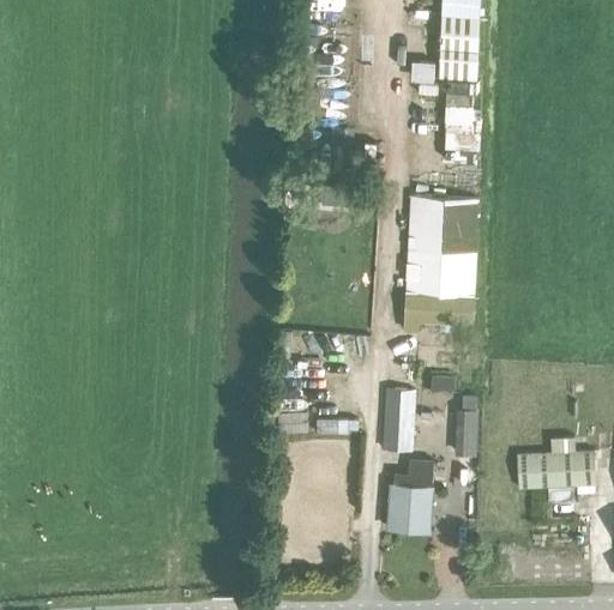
[(477,80),(481,0),(441,0),(439,79),(477,80)]
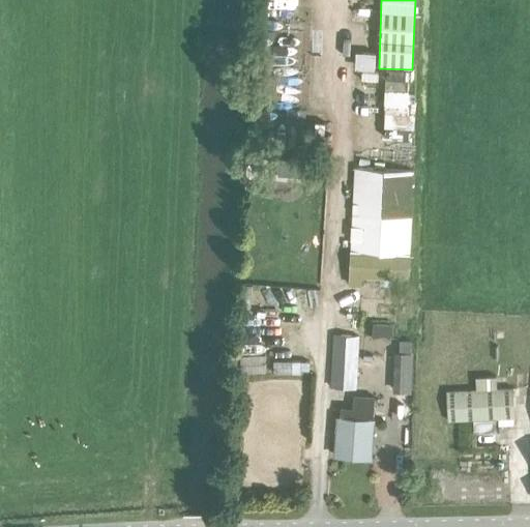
[(409,282),(414,172),(354,170),(349,288),(361,288),(361,280),(409,282)]
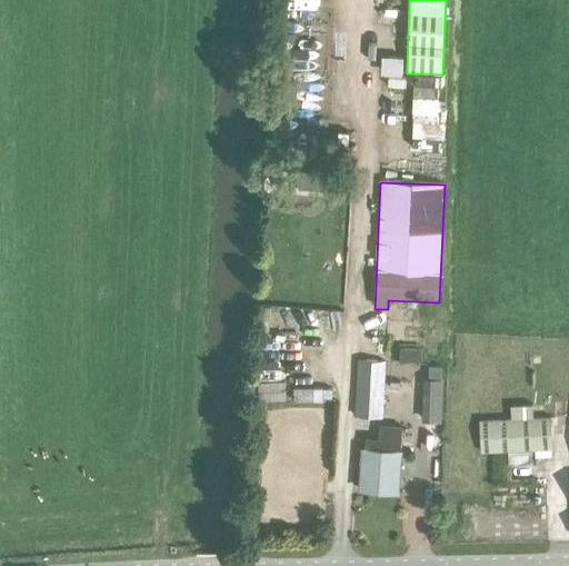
[(399,349),(398,363),(419,364),(420,350),(399,349)]
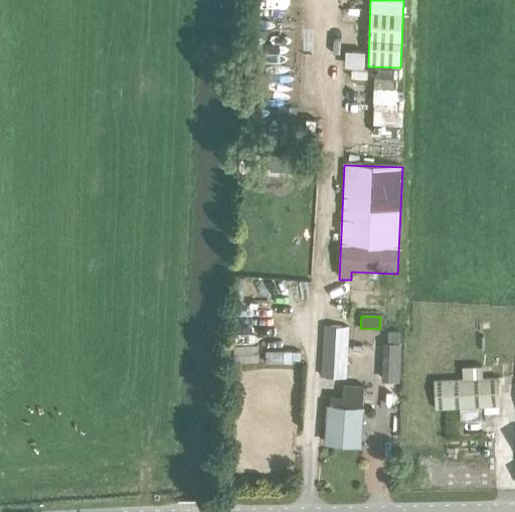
[(346,379),(348,330),(325,328),(323,378),(346,379)]
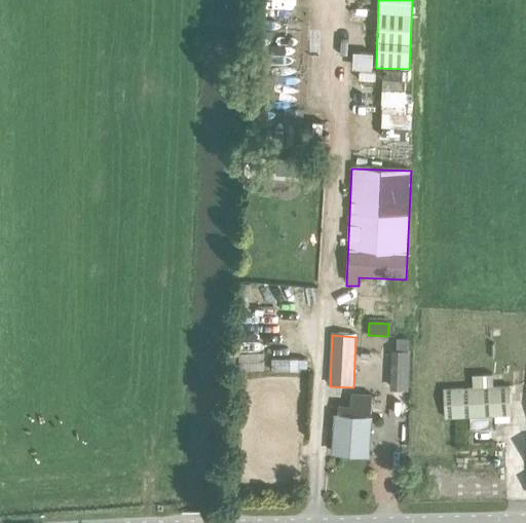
[(493,387),(492,378),(492,376),(472,376),(472,388),(444,389),(446,420),(511,417),(509,387),(493,387)]
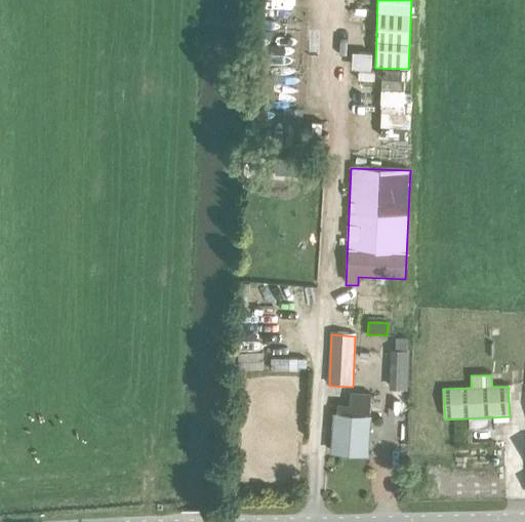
[(369,417),(371,396),(351,394),(350,407),(338,406),(337,415),(335,415),(331,453),(366,456),(369,417)]
